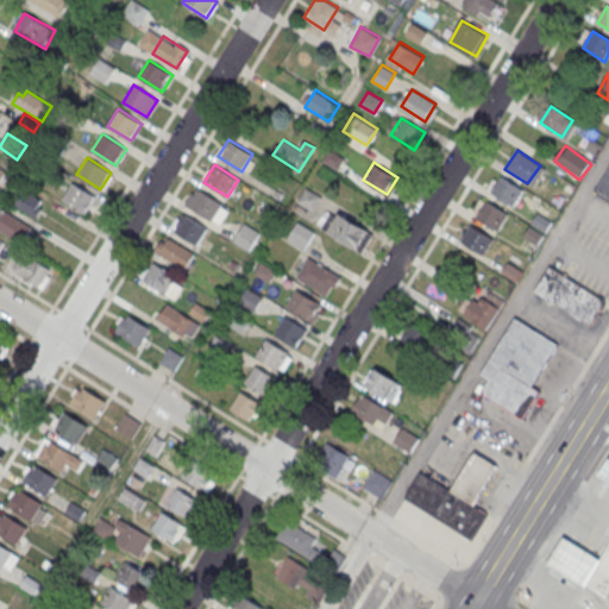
[(608,168),(595,192),(608,200),(608,168)]
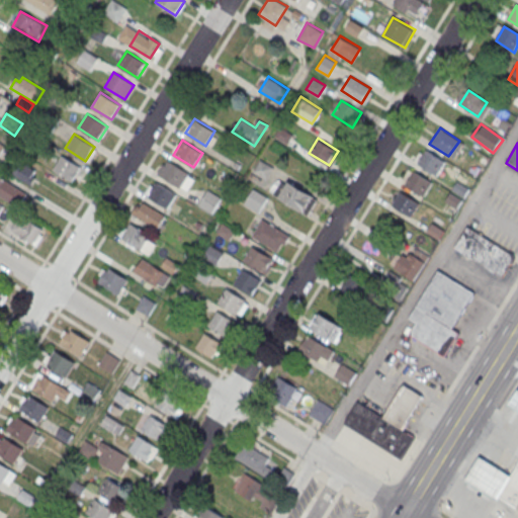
[(427,151),(418,165),(436,176),(445,163),(427,151)]
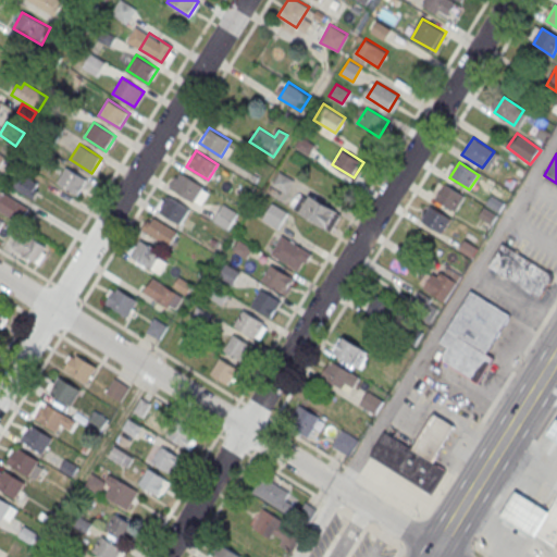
[(57,182),(66,166),(88,181),(78,196),(57,182)]
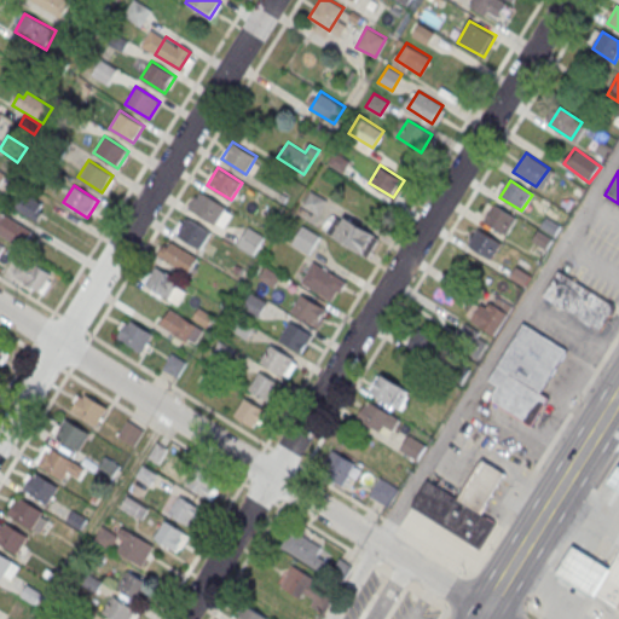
[(302,204),(311,190),(327,200),(318,213),(302,204)]
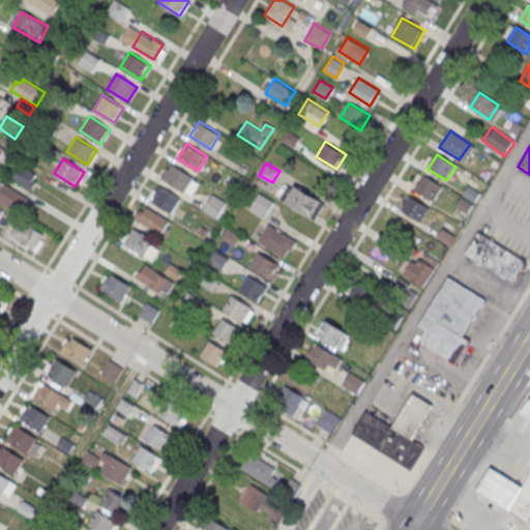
[(11,178),(33,189),(40,176),(20,164),(11,178)]
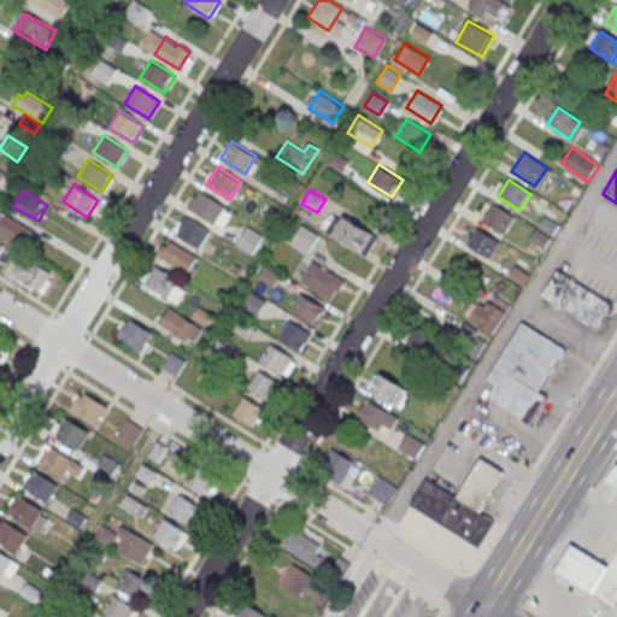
[(192,209),(203,192),(225,206),(215,223),(192,209)]
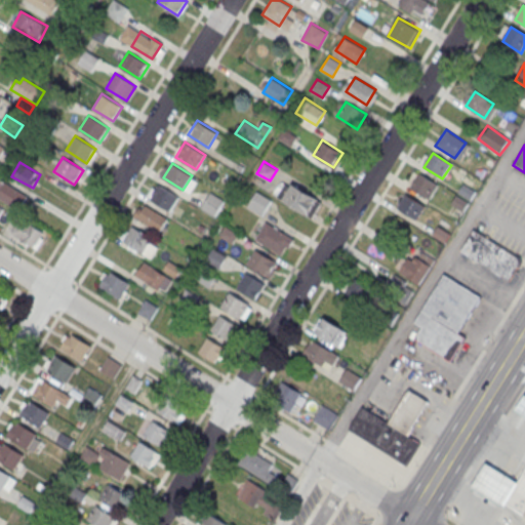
[(419,174),(410,189),(429,200),(438,187),(419,174)]
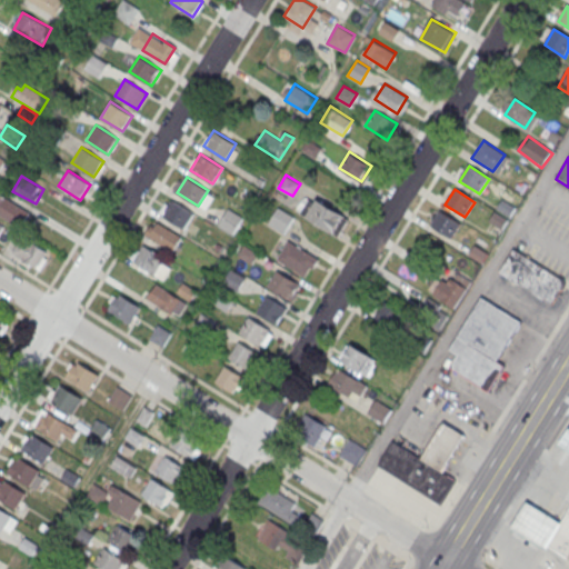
[(0,213),(20,228),(30,213),(6,197),(1,203),(0,202),(0,213)]
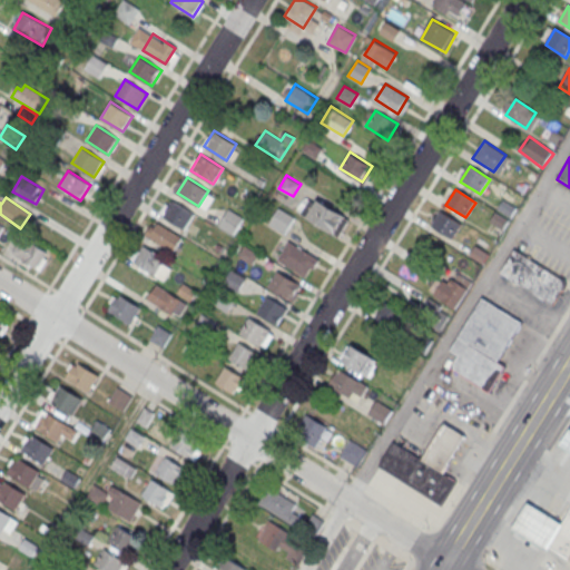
[(163,215),(173,199),(195,214),(185,229),(163,215)]
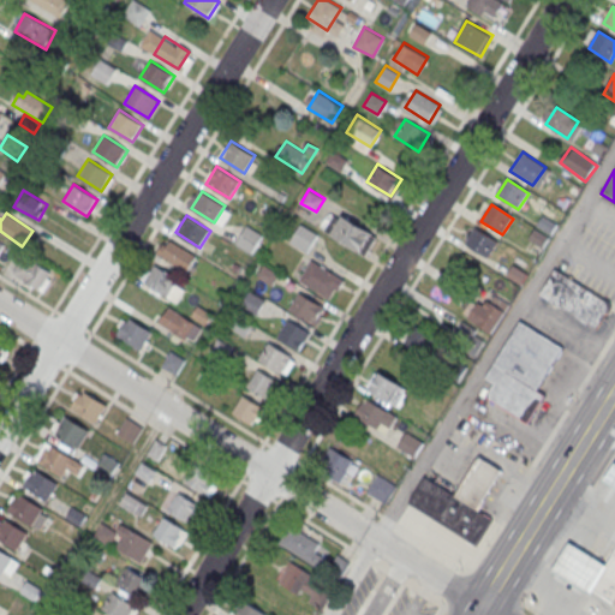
[(332,234),(344,215),(377,236),(365,255),(332,234)]
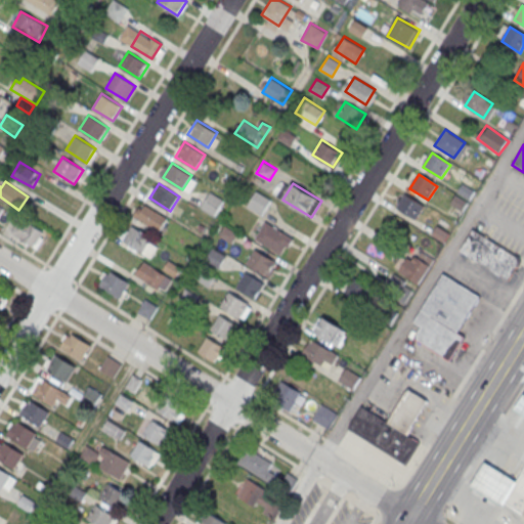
[(248,205),(256,190),(271,199),(262,214),(248,205)]
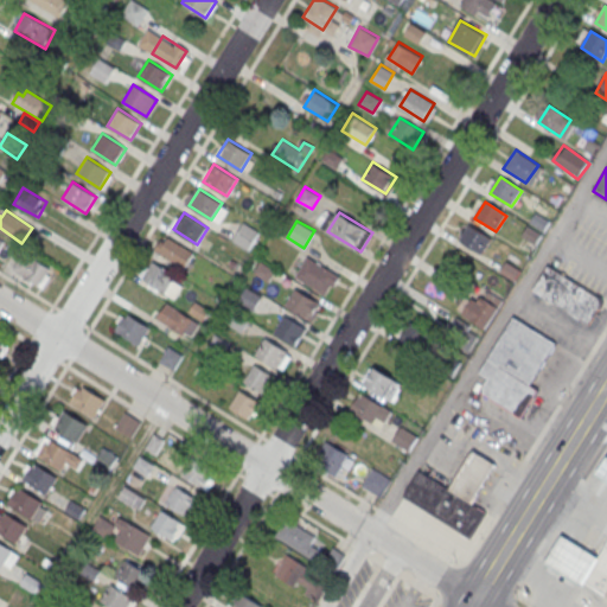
[(234,238),(244,222),(261,232),(250,249),(234,238)]
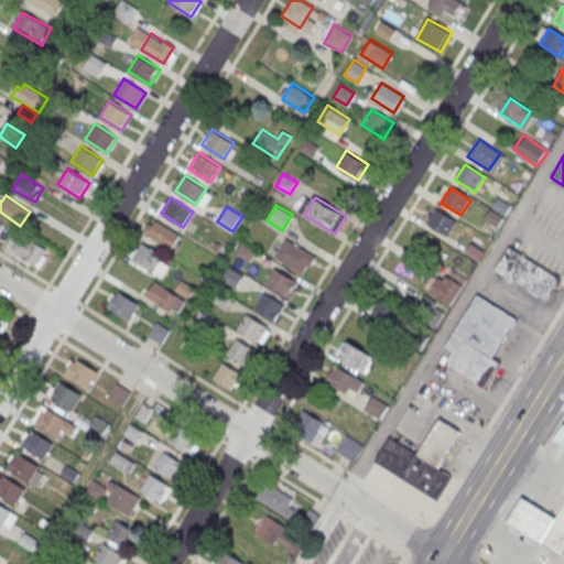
[(436,209),(427,225),(447,238),(457,223),(436,209)]
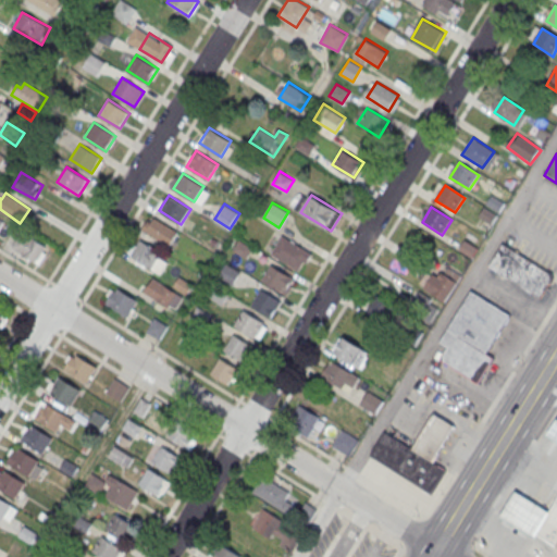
[(178,232),(152,215),(143,230),(170,246),(178,232)]
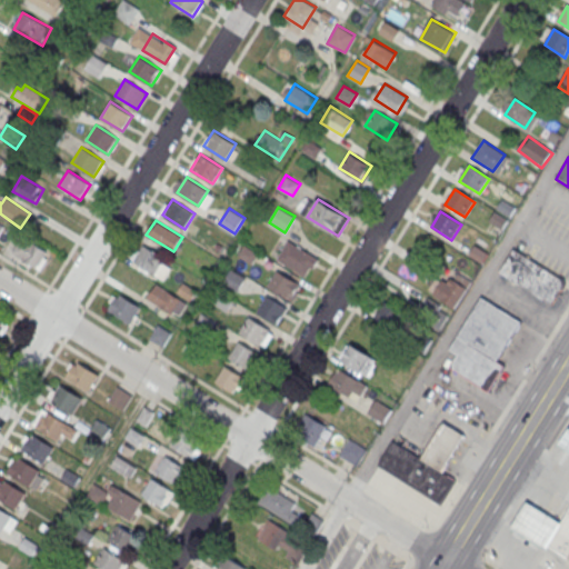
[(49,253),(23,236),(11,252),(37,270),(49,253)]
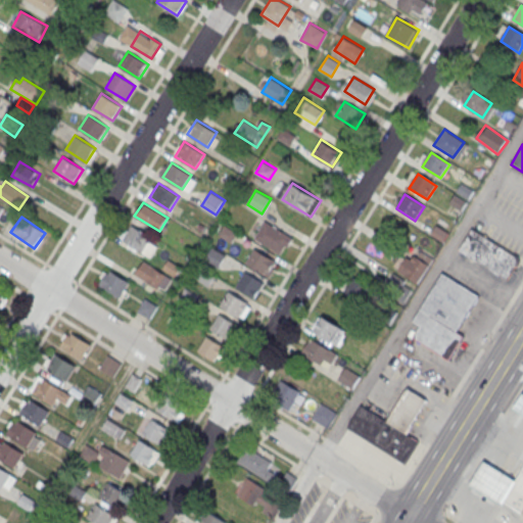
[(253,238),(265,220),(293,237),(288,246),(286,245),(280,254),(253,238)]
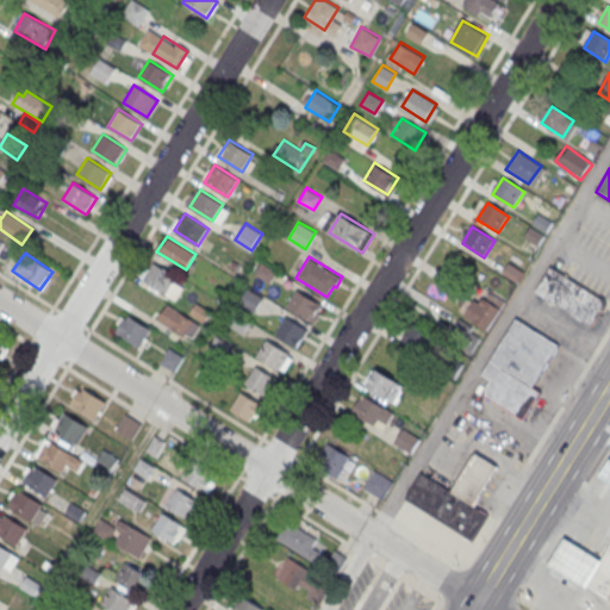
[(144,279),(155,262),(179,277),(168,294),(144,279)]
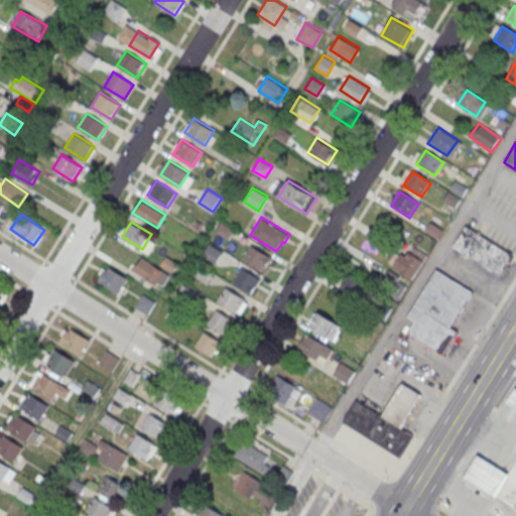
[(436,239),(441,231),(430,224),(425,233),(436,239)]
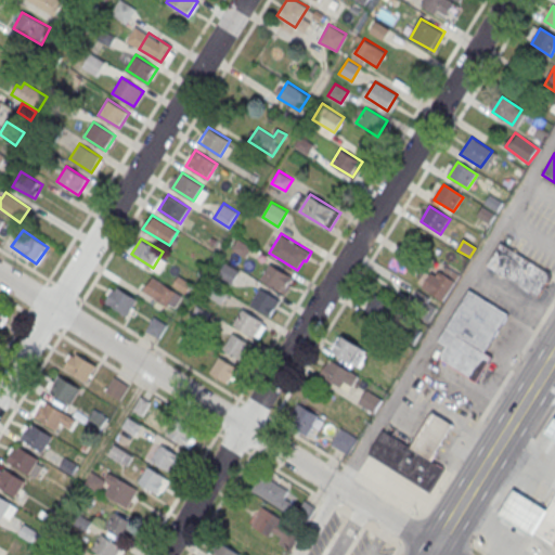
[(501,243),(488,265),(538,295),(550,278),(549,272),(501,243)]
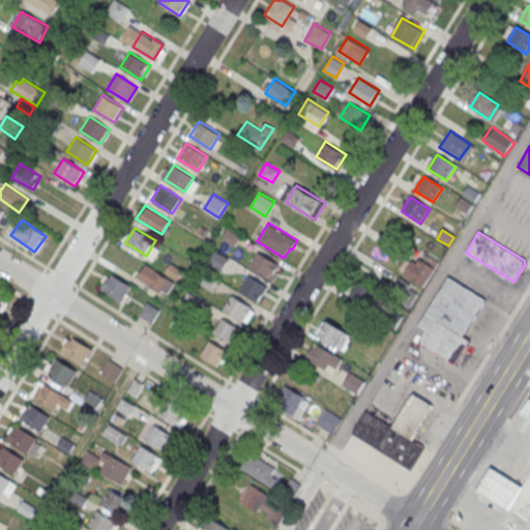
[(207,263),(216,247),(231,257),(222,271),(207,263)]
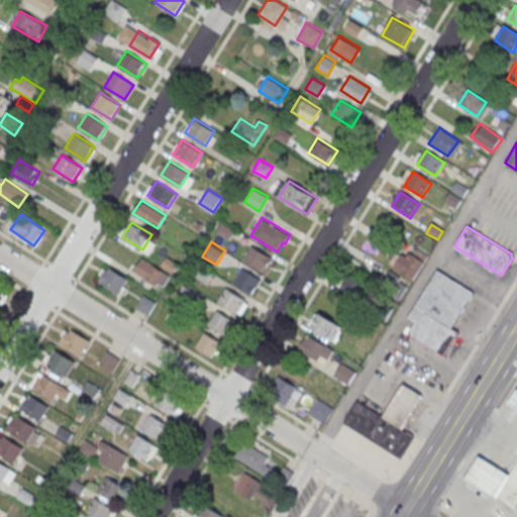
[(242,260),(251,244),(273,257),(269,264),(272,266),(266,275),(242,260)]
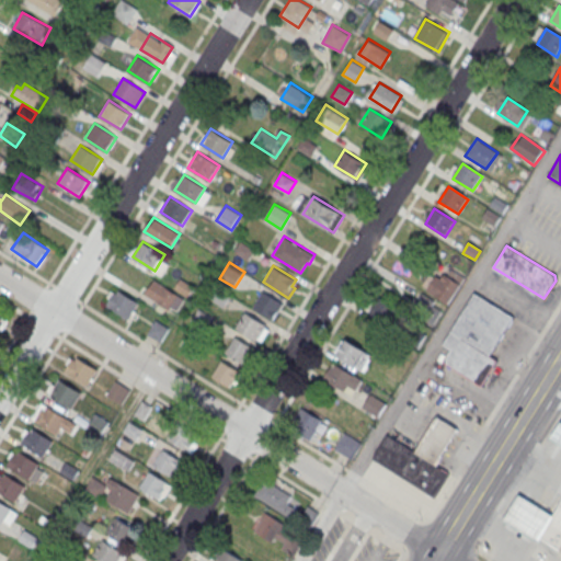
[(464,277),(449,271),(446,278),(431,272),(423,290),(451,304),(464,277)]
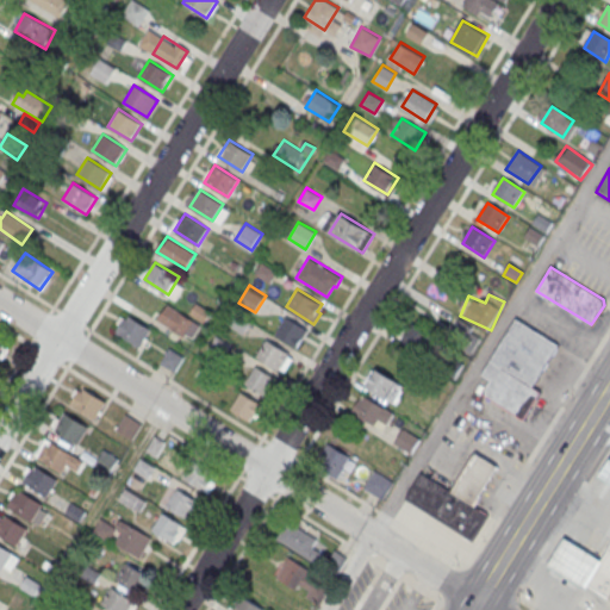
[(157,321),(168,304),(201,324),(193,337),(186,334),(184,336),(157,321)]
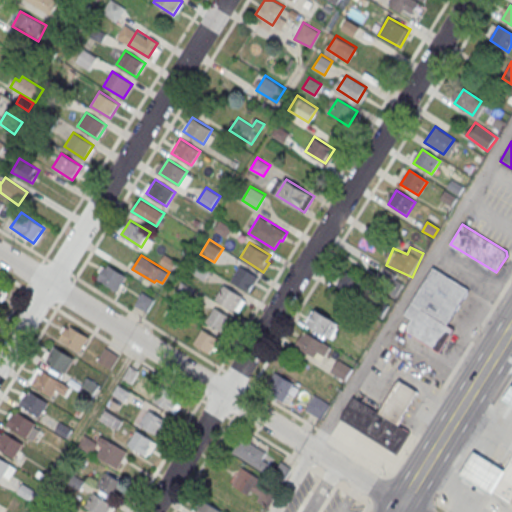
[(98,278),(107,264),(127,277),(118,291),(98,278)]
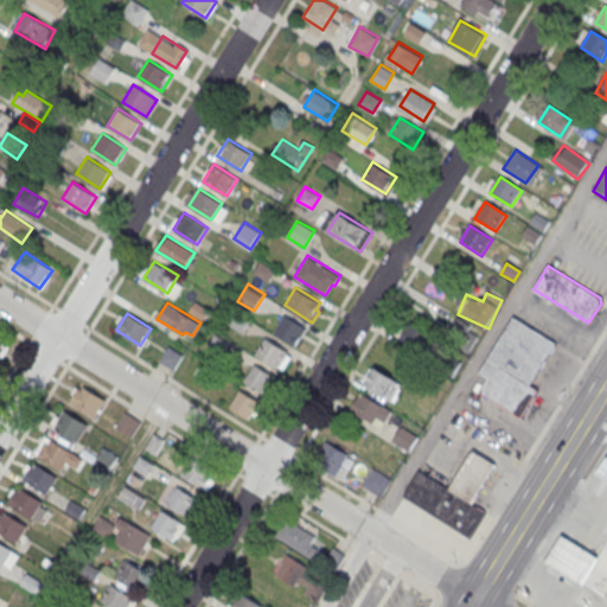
[(273,331),(283,314),(307,328),(296,345),(273,331)]
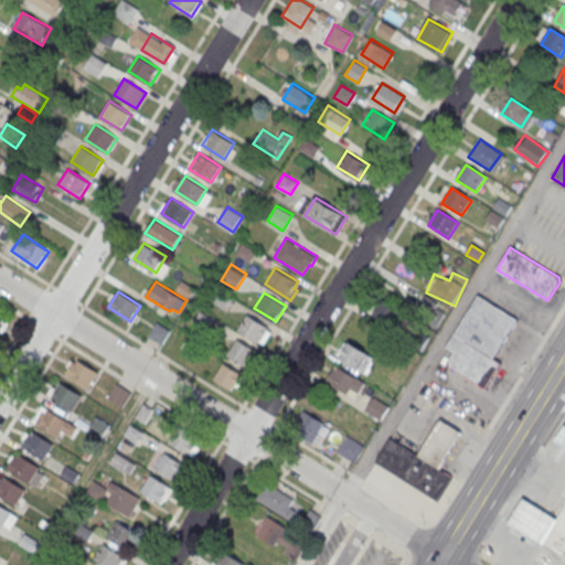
[(516,318),(479,292),(446,347),(454,351),(447,364),(487,388),(500,361),(494,355),(516,318)]
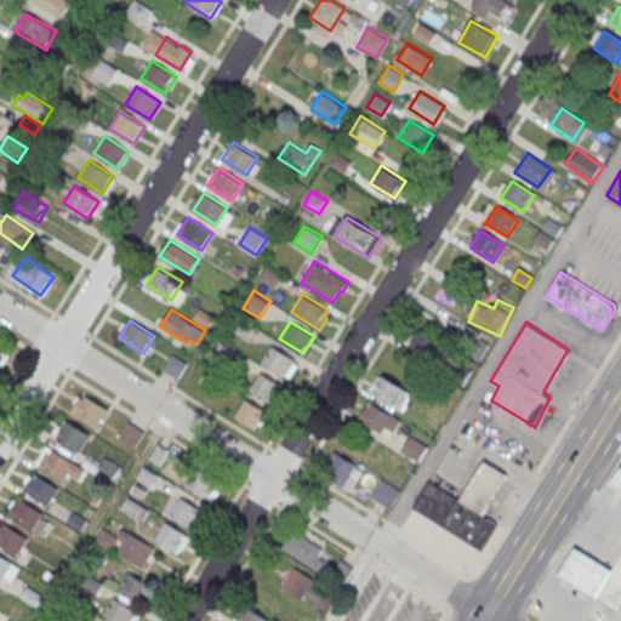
[(491,342),(467,326),(457,342),(480,358),(491,342)]
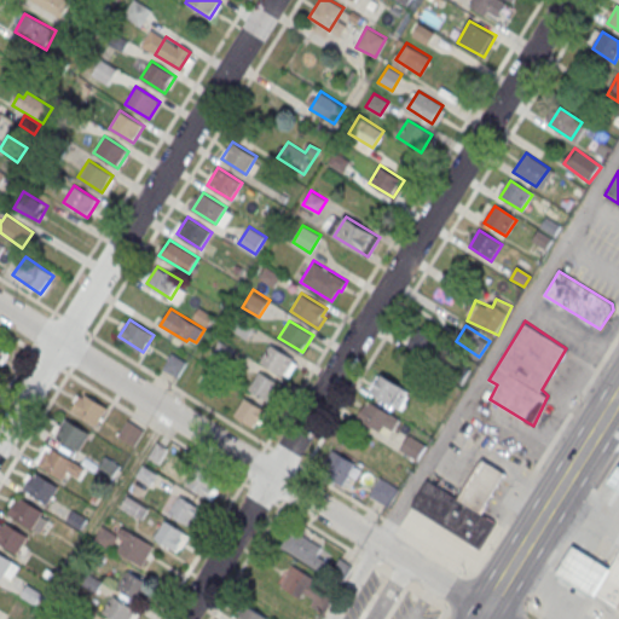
[(440,341),(415,327),(404,343),(429,359),(440,341)]
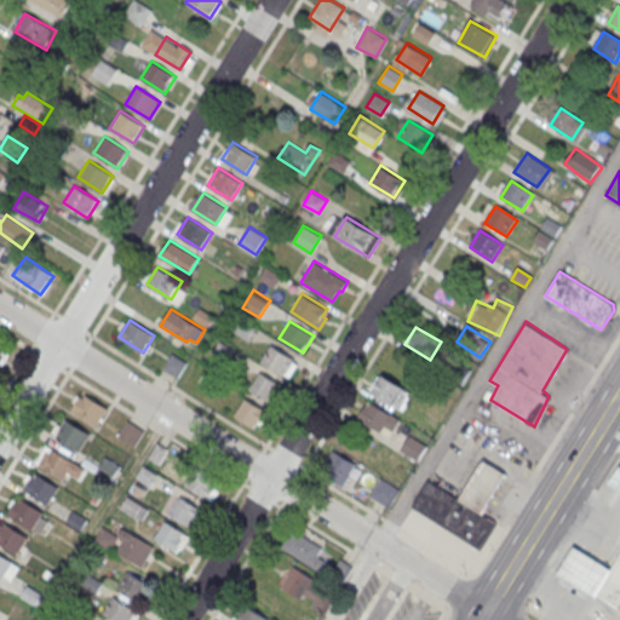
[(260,361),(271,344),(296,359),(285,377),(260,361)]
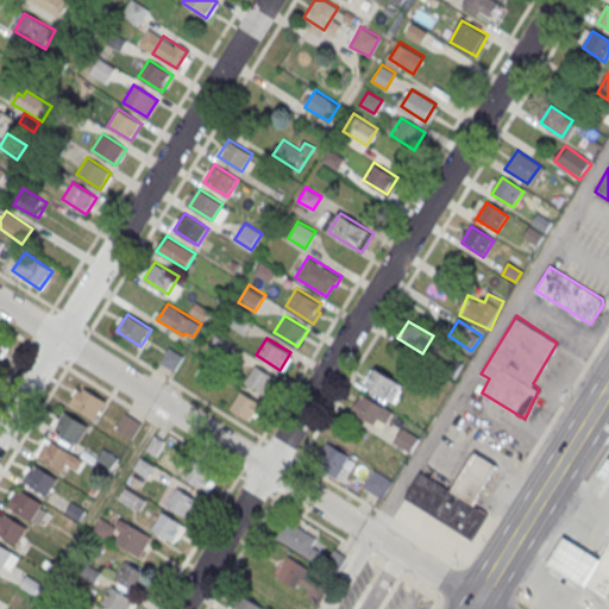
[(159,362),(169,346),(184,356),(175,371),(159,362)]
